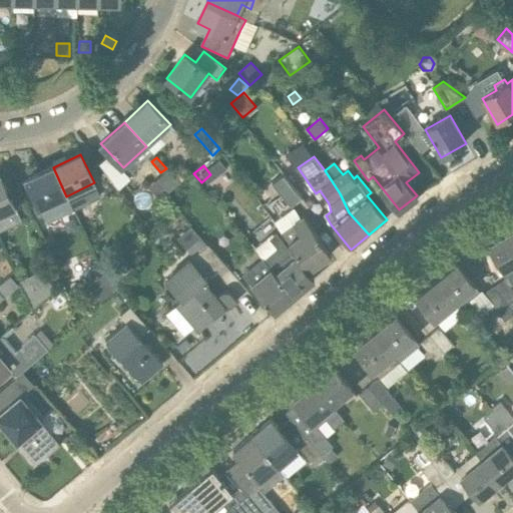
[(66,196),(53,167),(27,179),(41,208),(66,196)]
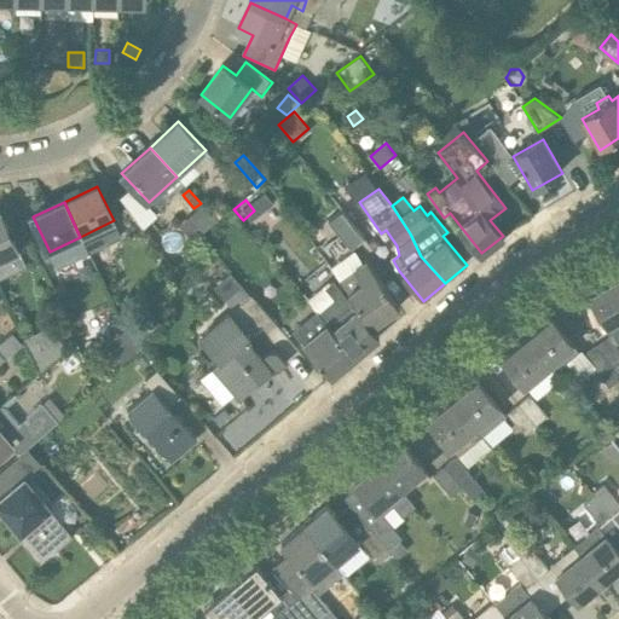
[(200,236),(217,220),(203,204),(190,215),(200,226),(195,231),(200,236)]
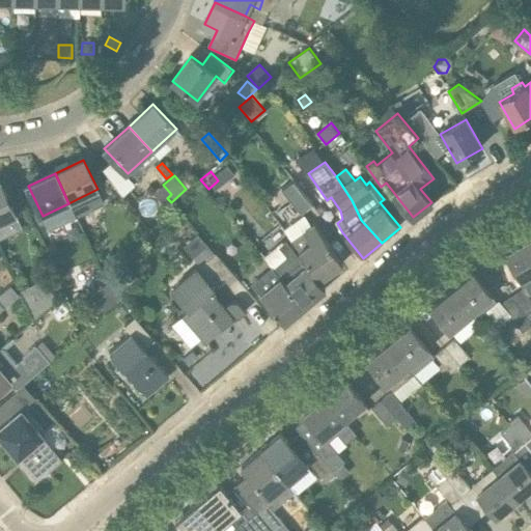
[(301,213),(312,204),(292,179),(281,189),(301,213)]
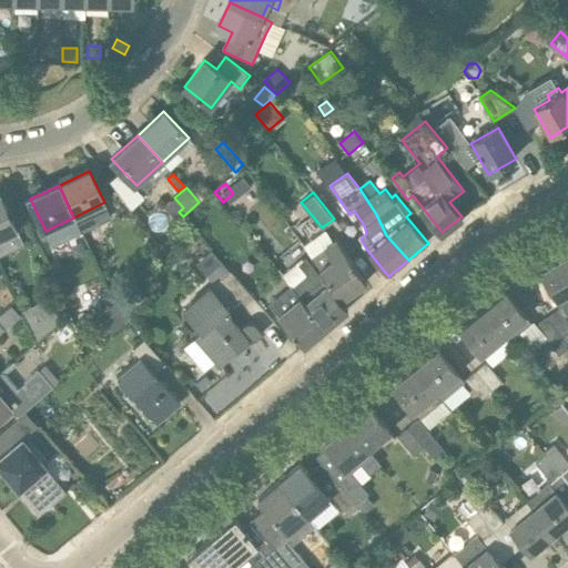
[(0,255),(23,244),(24,243),(0,193),(0,255)]
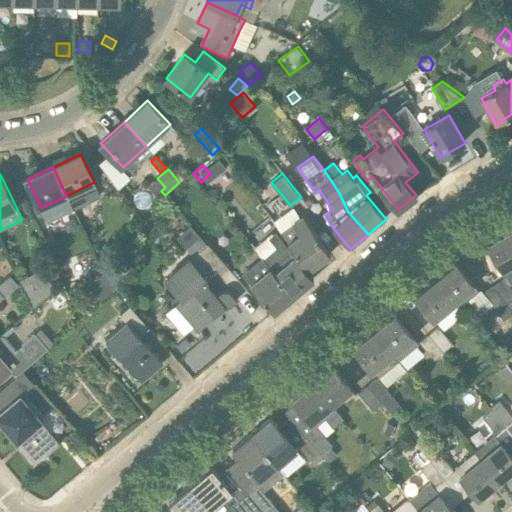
[(294,250),(292,251),(308,272),(331,255),(303,215),(281,231),(294,250)]
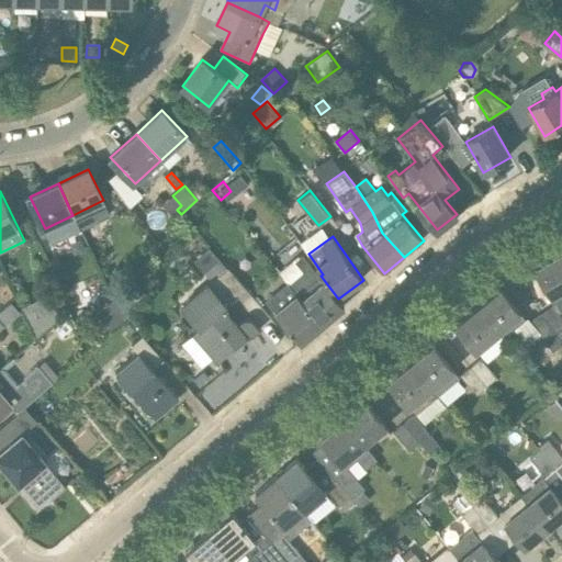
[(561,258),(560,255),(536,270),(561,313),(561,312),(561,258)]
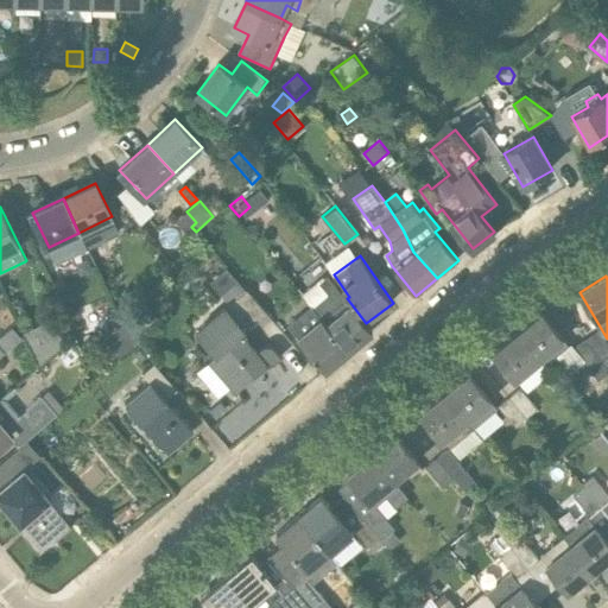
[(366,323),(347,298),(346,299),(327,277),(318,283),(328,293),(312,306),(322,317),(349,352),(373,331),(366,323)]
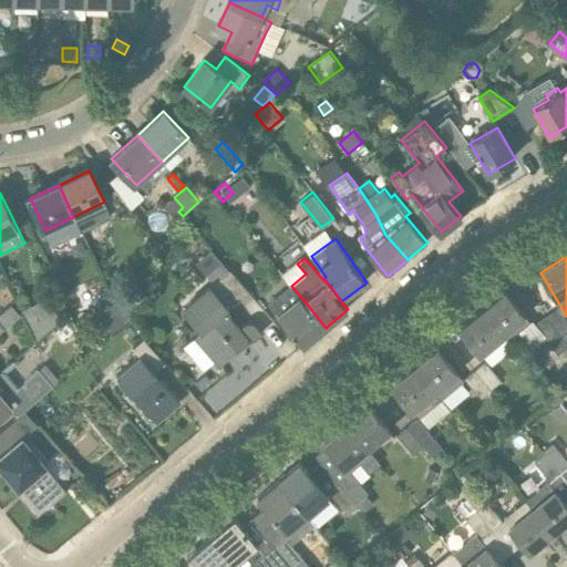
[(239,329),(226,313),(250,294),(224,263),(206,277),(213,285),(184,308),(204,330),(196,337),(205,347),(220,364),(248,340),(255,338),(263,332),(257,326),(255,325),(253,323),(247,323),(245,323),(239,329)]
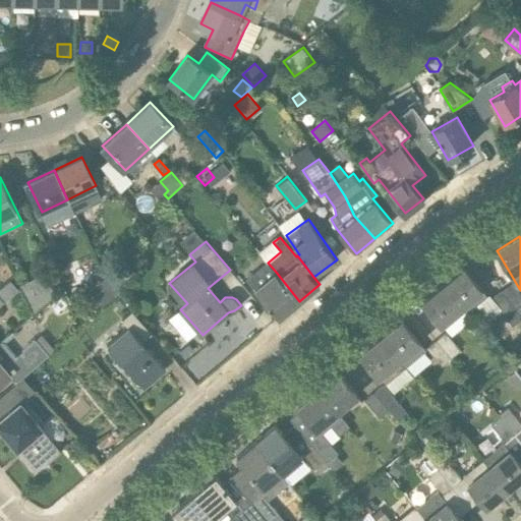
[(299,301),(276,272),(268,263),(267,262),(246,279),(254,289),(279,317),(299,301)]
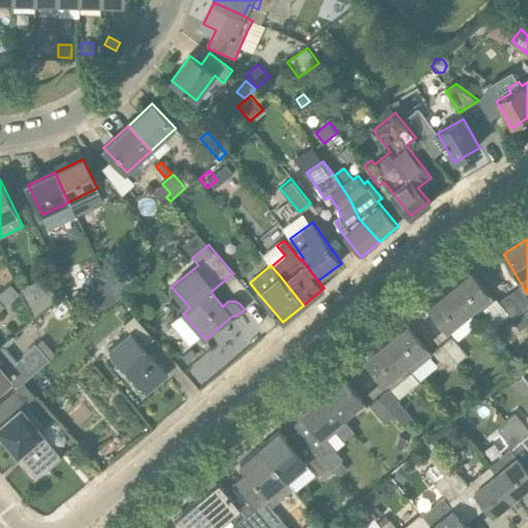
[(107,284),(116,301),(120,297),(128,278),(123,268),(104,277),(107,284)]
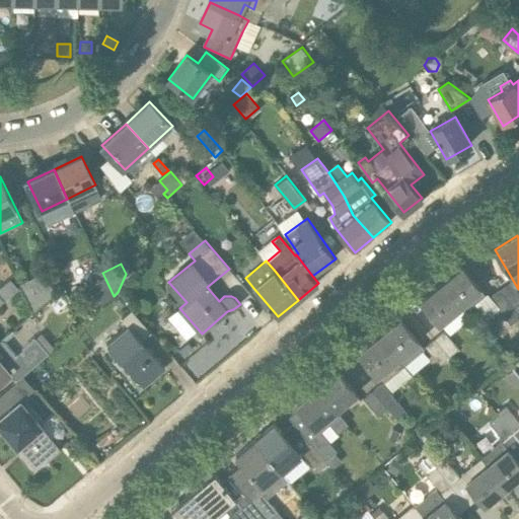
[(462,269),(442,285),(460,307),(482,290),(462,269)]
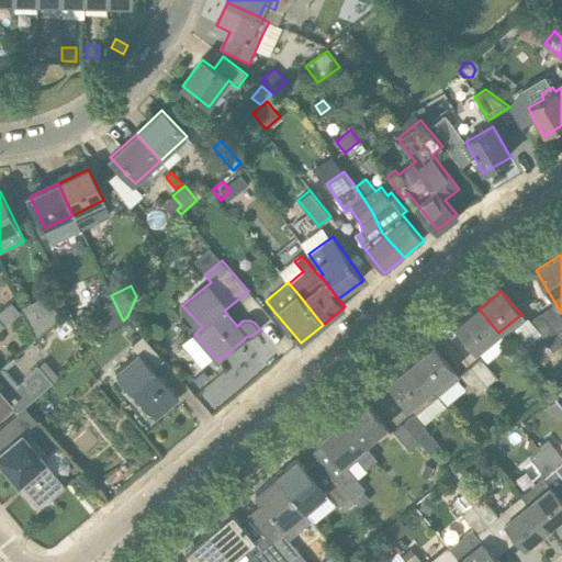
[(36,338),(59,318),(48,295),(22,307),(36,338)]
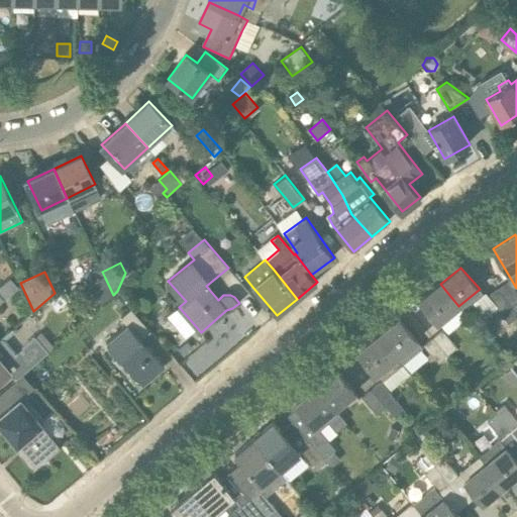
[(0,303),(18,288),(11,278),(0,287),(0,303)]
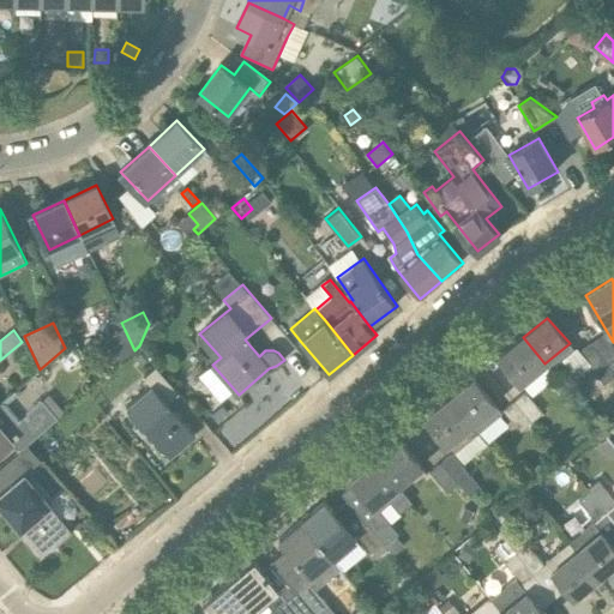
[(134,350),(125,330),(109,336),(121,361),(134,350)]
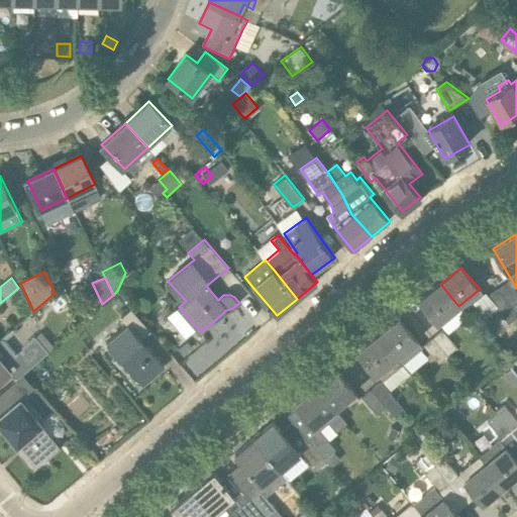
[(516,293),(508,281),(498,288),(516,315),(516,293)]
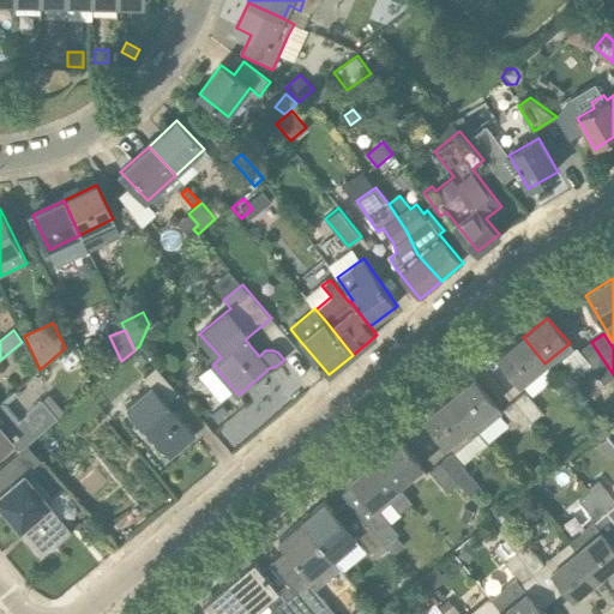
[(545,363),(523,337),(499,357),(521,384),(545,363)]
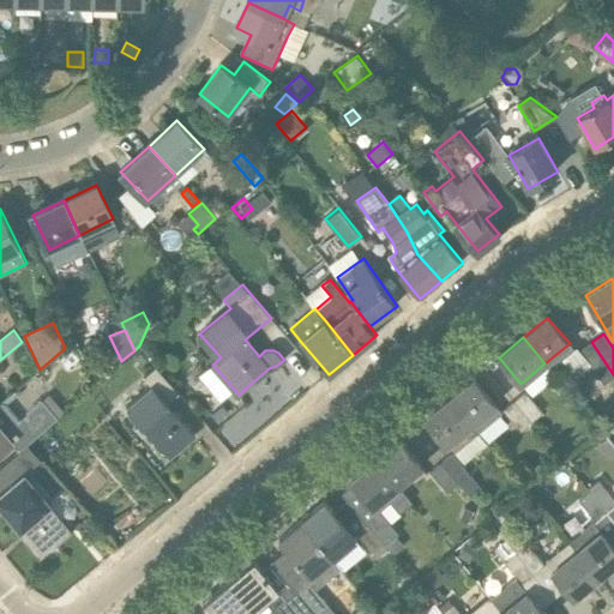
[(613,377),(613,374),(591,342),(579,350),(603,385),(613,377)]
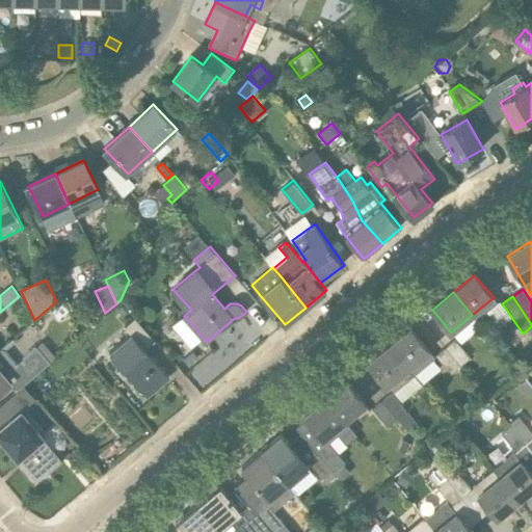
[(128,313),(122,306),(117,309),(124,316),(128,313)]
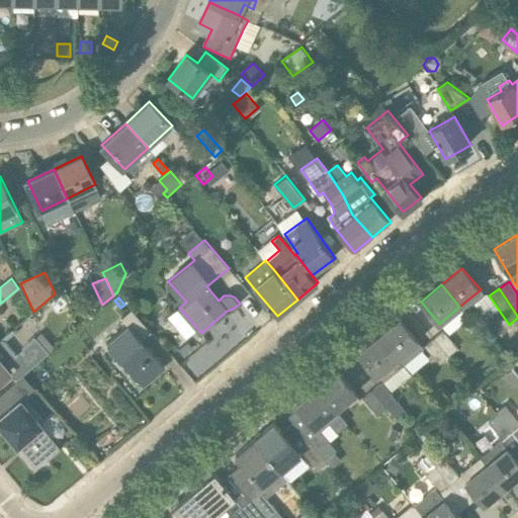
[(144,385),(166,367),(142,339),(151,331),(132,308),(122,316),(128,323),(106,340),(144,385)]
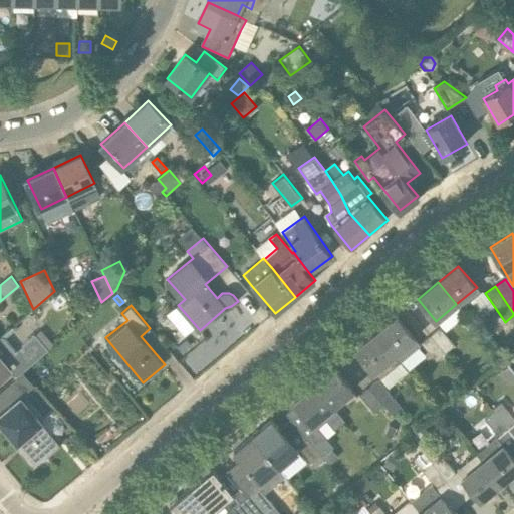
[(396,317),(376,333),(401,362),(420,346),(396,317)]
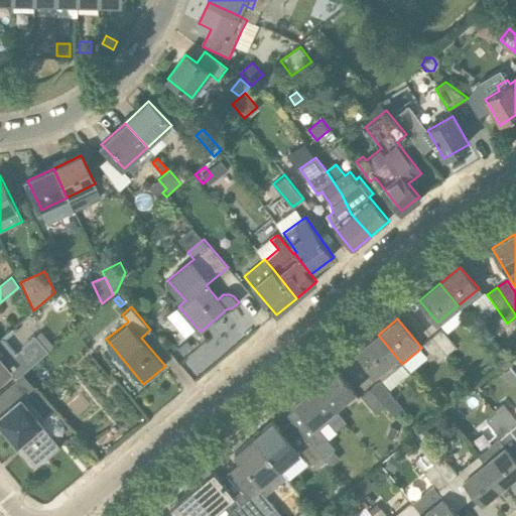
[(441,329),(432,337),(447,354),(457,346),(441,329)]
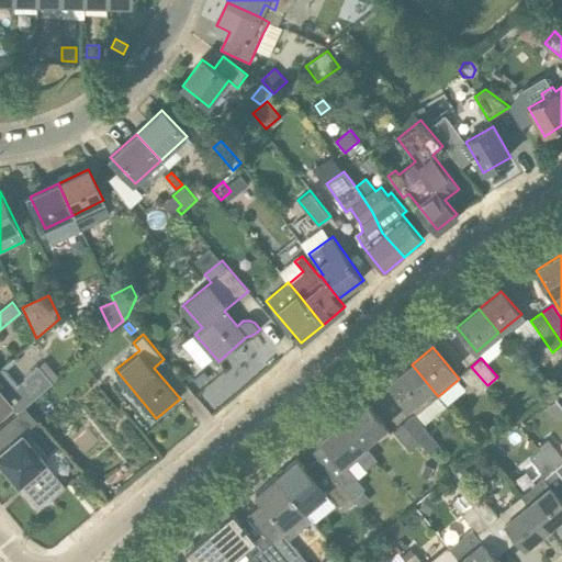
[(53,382),(58,377),(45,361),(40,366),(53,382)]
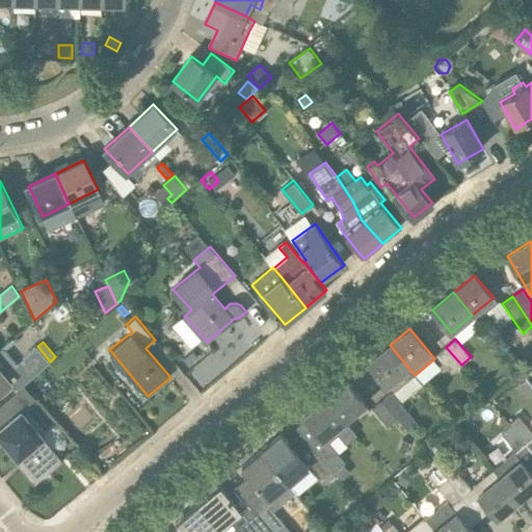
[(415,375),(390,345),(369,363),(388,386),(389,384),(395,392),(415,375)]
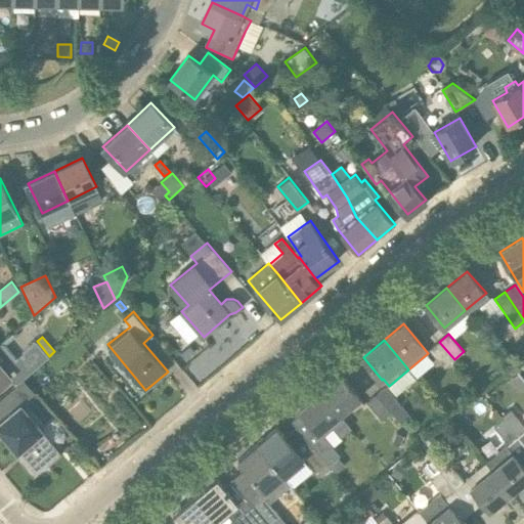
[(24,378),(49,356),(37,341),(14,360),(11,363),(24,378)]
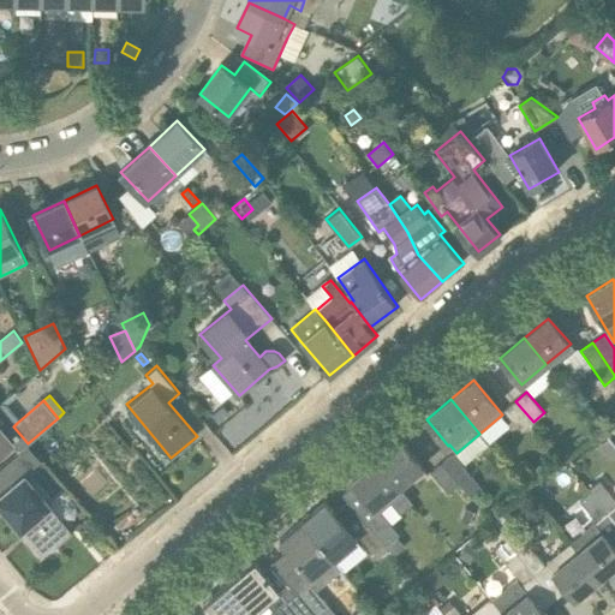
[(533,422),(515,401),(503,411),(521,431),(533,422)]
